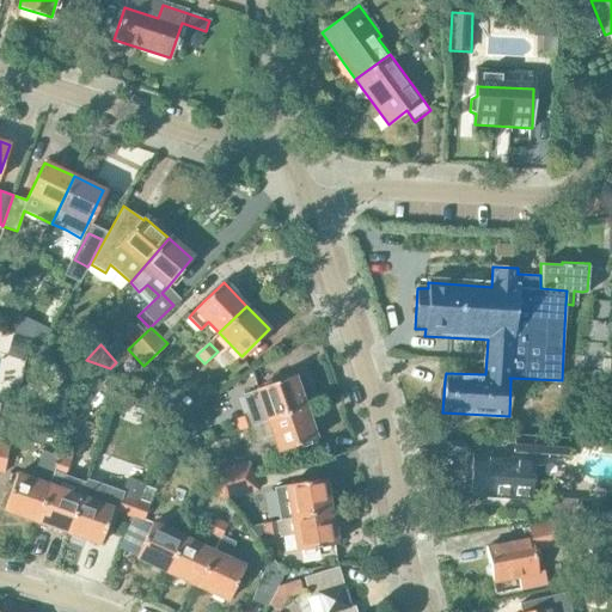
[(251,424),(304,407),(293,374),(257,387),(240,392),(248,415),(234,420),(238,429),(251,424)]
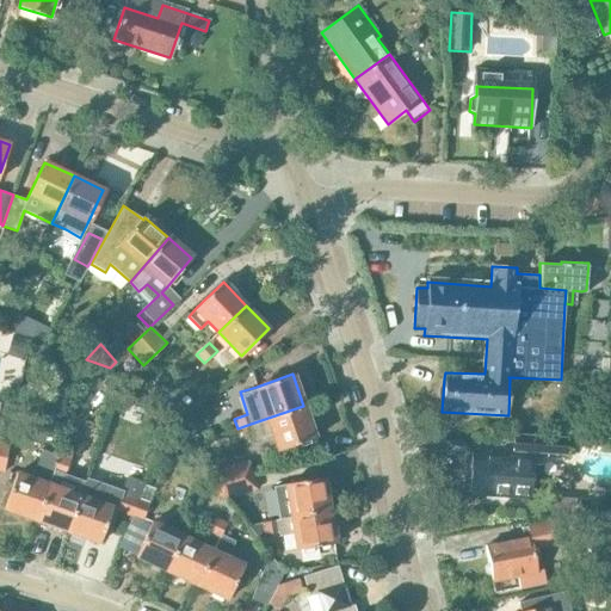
[(559,406),(576,407),(579,388),(560,386),(559,406)]
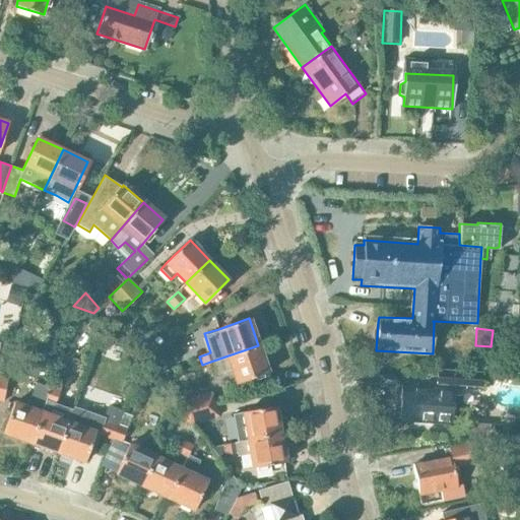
[(267,372),(258,345),(213,361),(217,374),(232,369),(237,382),(267,372)]
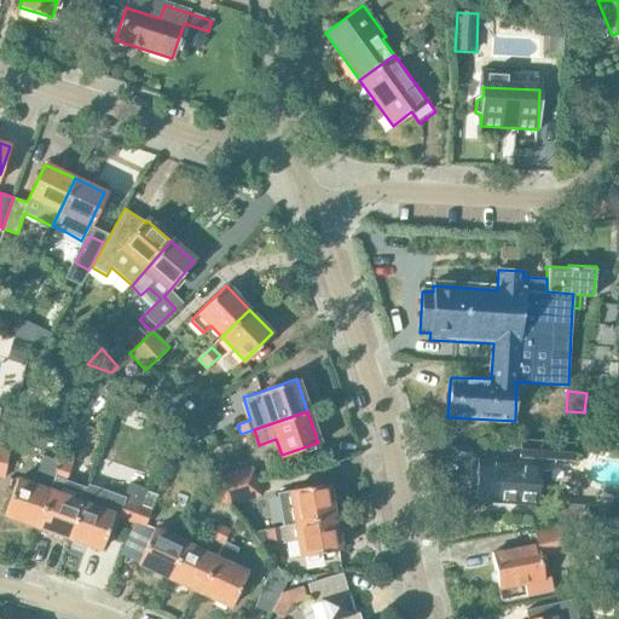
[(541,440),(539,458),(574,462),(576,443),(541,440)]
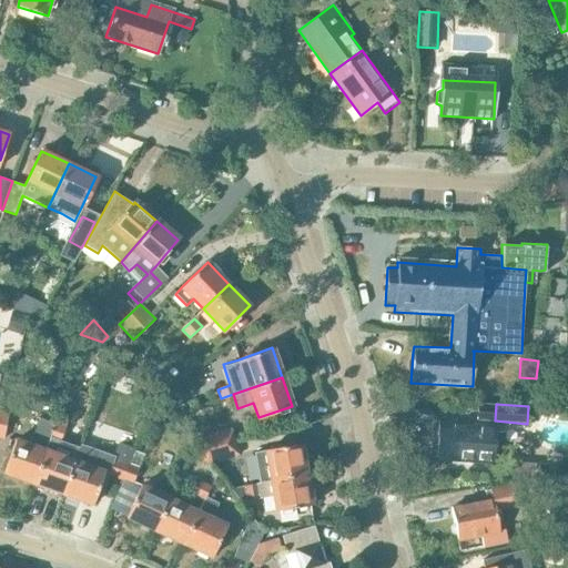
[(49,438),(54,424),(39,419),(30,445),(16,440),(4,473),(33,483),(46,450),(44,450),(49,438)]
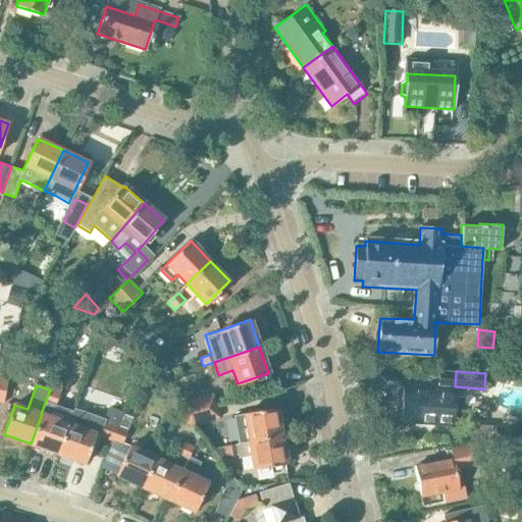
[(456,395),(446,393),(419,390),(419,387),(404,386),(403,404),(398,406),(397,415),(402,419),(402,421),(454,425),(454,422),(462,423),(464,398),(456,397),(456,395)]
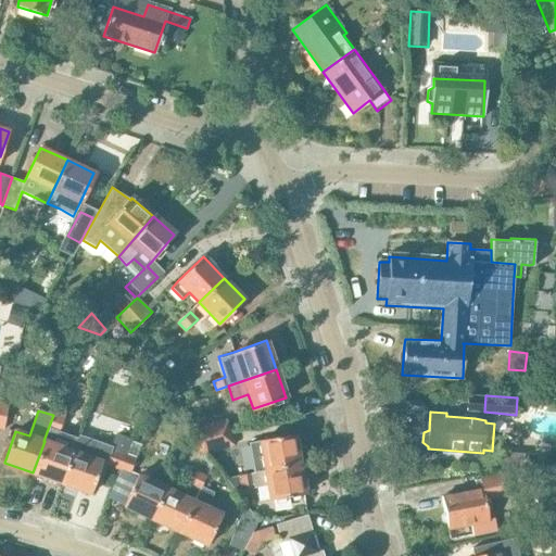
[(53,415),(48,429),(60,433),(64,418),(53,415)]
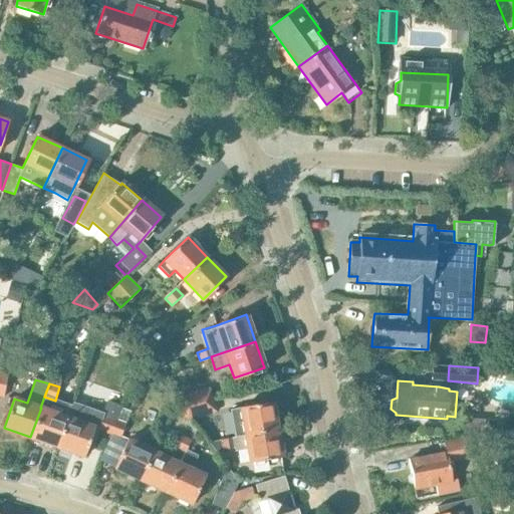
[(211,389),(170,399),(188,419),(216,413),(211,389)]
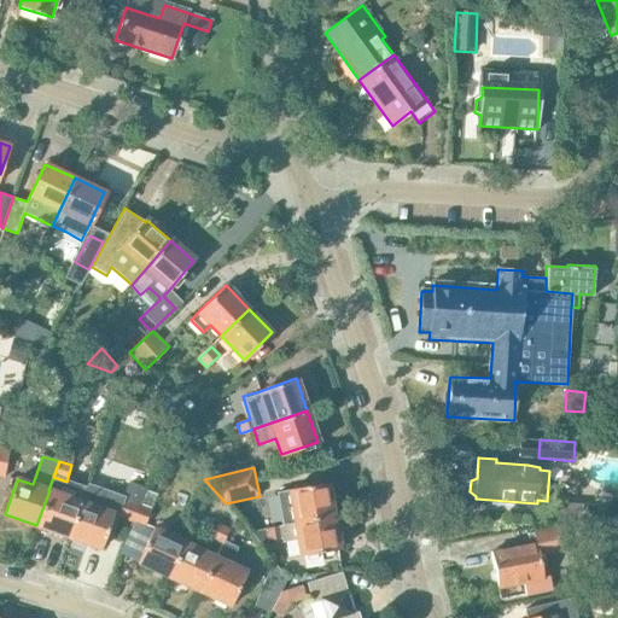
[(117,517),(133,523),(139,507),(149,488),(144,487),(130,481),(117,517)]
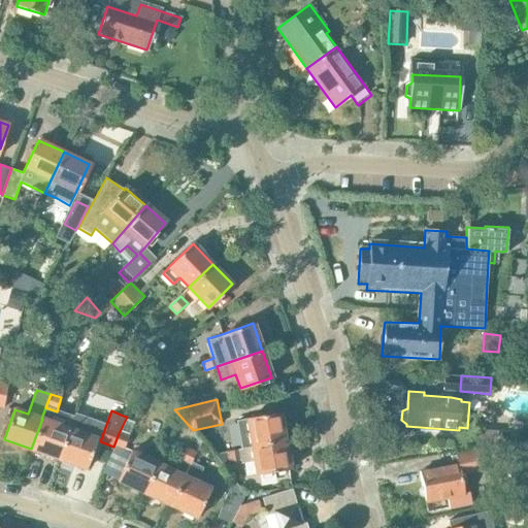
[(241,449),(284,440),(278,411),(246,418),(250,435),(239,437),(241,449)]
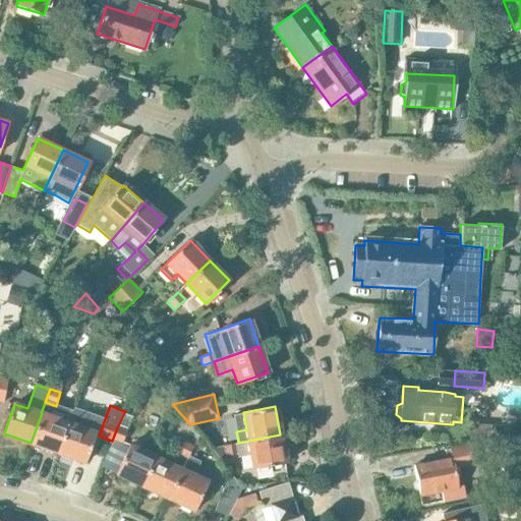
[(68,423),(42,413),(31,443),(58,453),(68,423)]
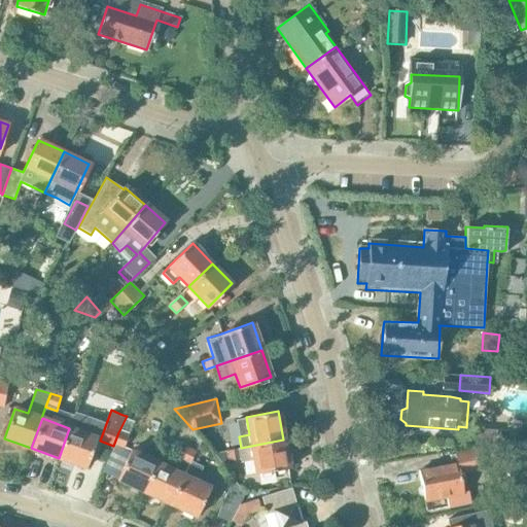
[(97,438),(69,428),(59,458),(86,467),(97,438)]
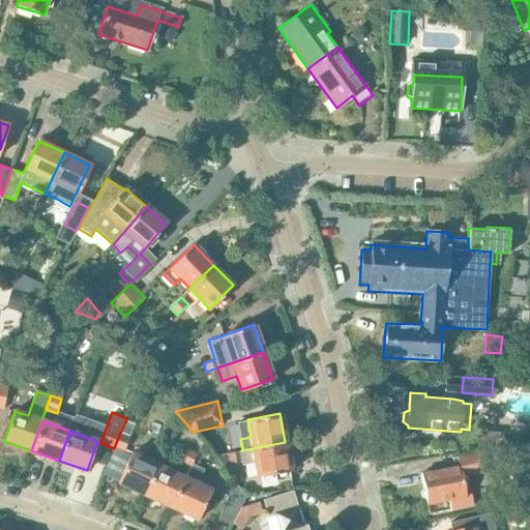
[(119,435),(114,448),(123,451),(128,438),(119,435)]
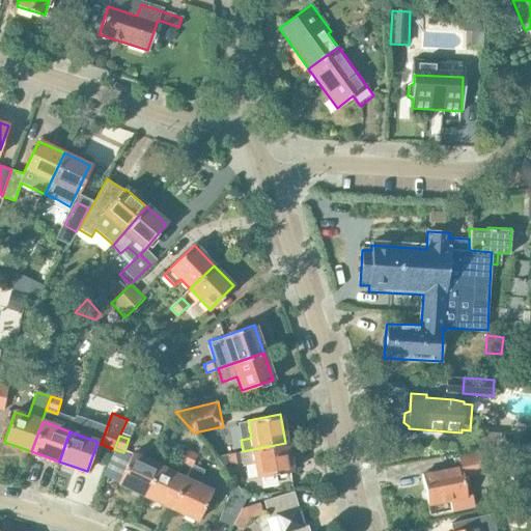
[(290,472),(285,443),(243,451),(227,454),(228,465),(254,460),(257,477),(290,472)]
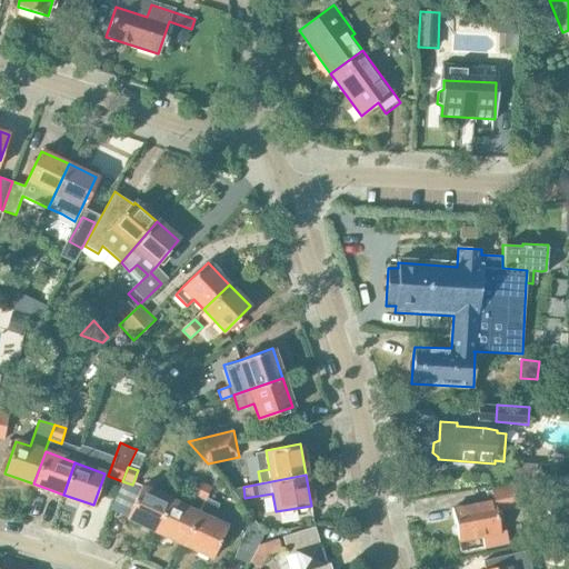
[(205,501),(206,498),(211,487),(201,481),(193,497),(205,501)]
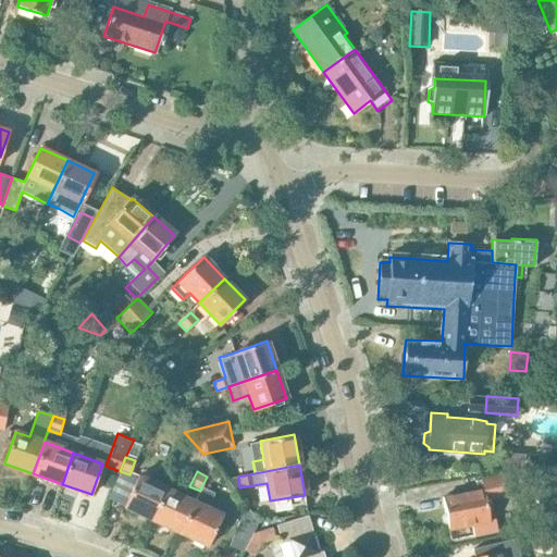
[(446,525),(448,525),(449,531),(491,523),(486,504),(512,497),(508,473),(479,480),(481,491),(443,498),(446,514),(443,515),(445,524),(446,525)]
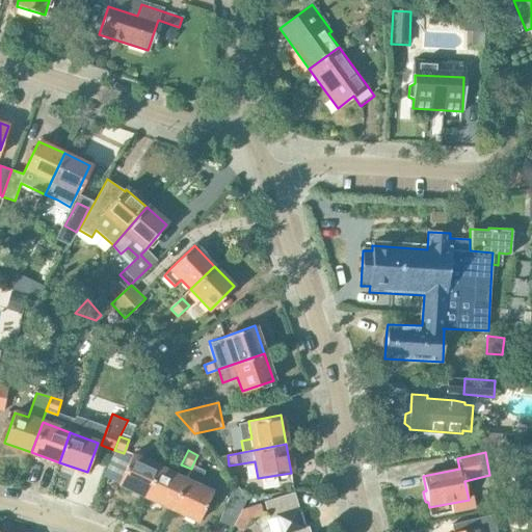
[(144,498),(159,469),(132,455),(118,485),(144,498)]
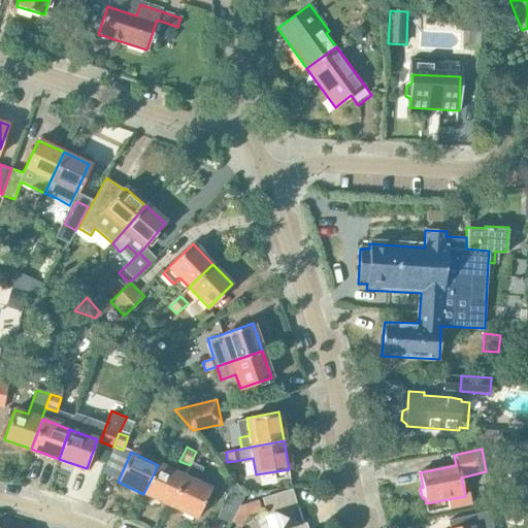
[(191,462),(190,465),(185,477),(170,506),(197,519),(210,490),(196,483),(203,467),(191,462)]
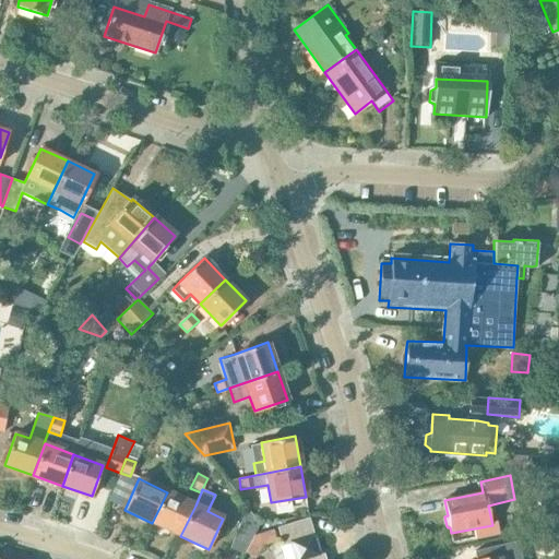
[(180,536),(195,506),(167,492),(152,523),(180,536)]
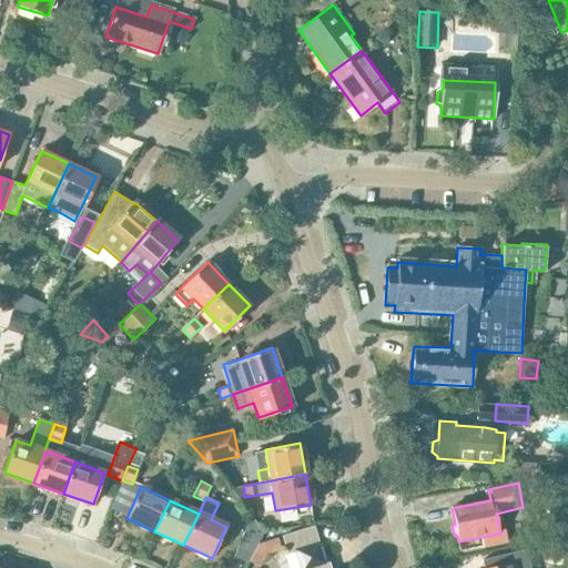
[(247,563),(257,544),(264,533),(250,515),(233,556),(247,563)]
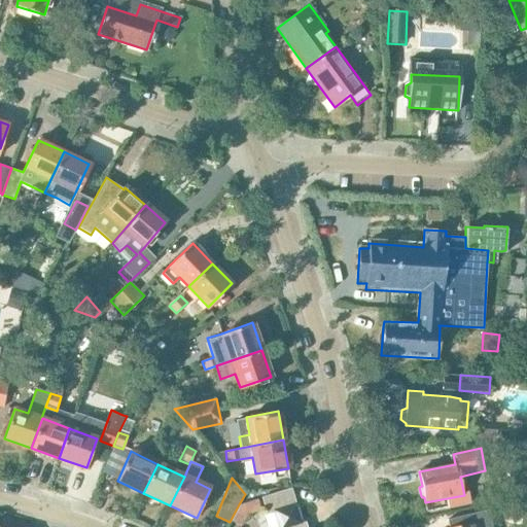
[(301,523),(294,502),(290,488),(261,497),(267,513),(274,510),(278,526),(307,526),(306,521),(301,523)]
